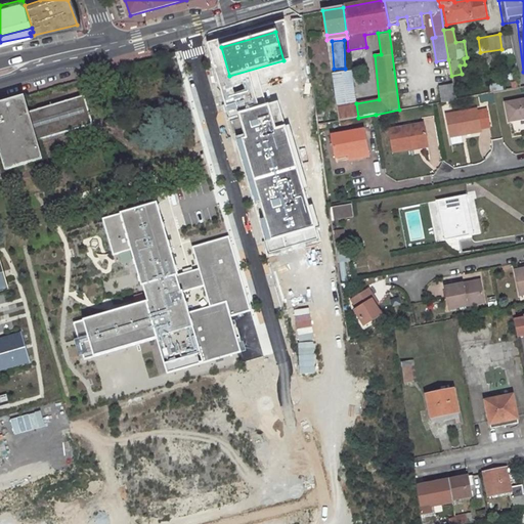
[(352,72),(332,75),(337,106),(356,103),(352,72)]
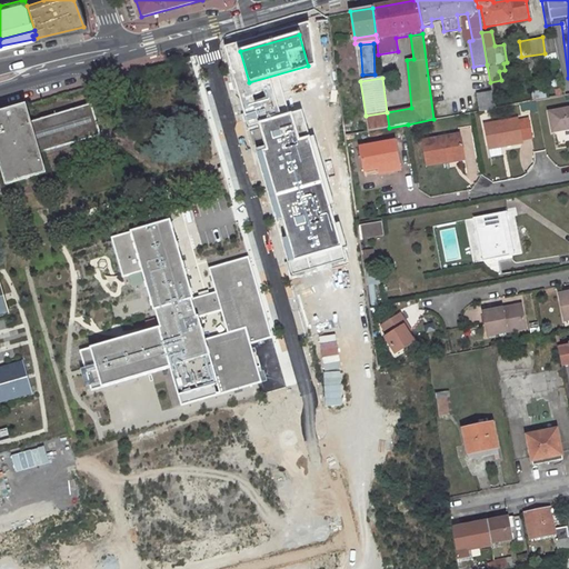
[(543,89),(530,92),(532,101),(546,98),(543,89)]
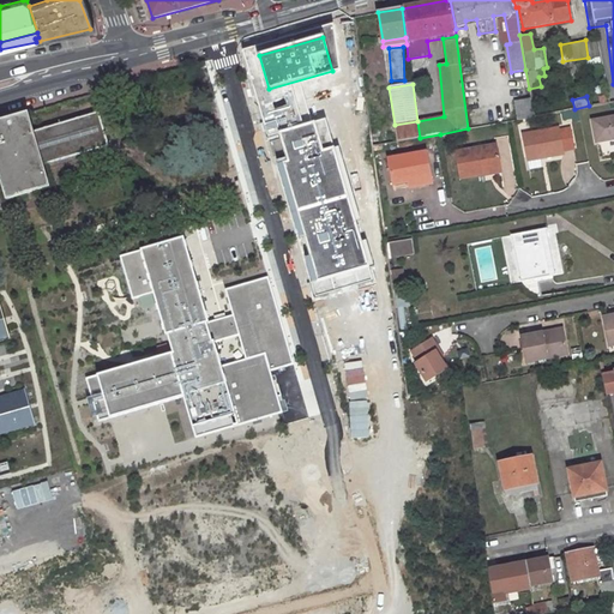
[(530,97),(515,100),(518,120),(533,118),(530,97)]
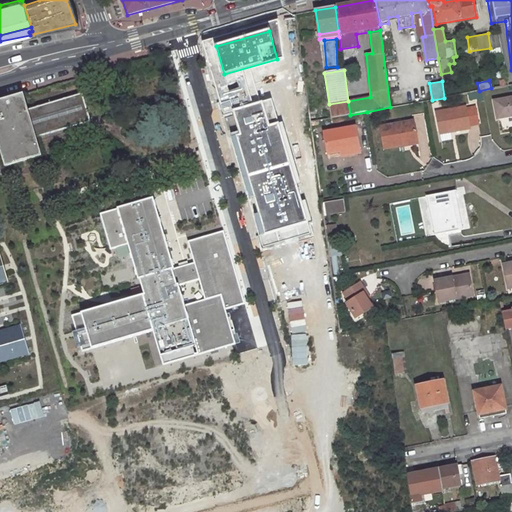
[(41,157),(35,136),(90,120),(82,93),(27,109),(22,95),(0,101),(0,148),(6,168),(41,157)]
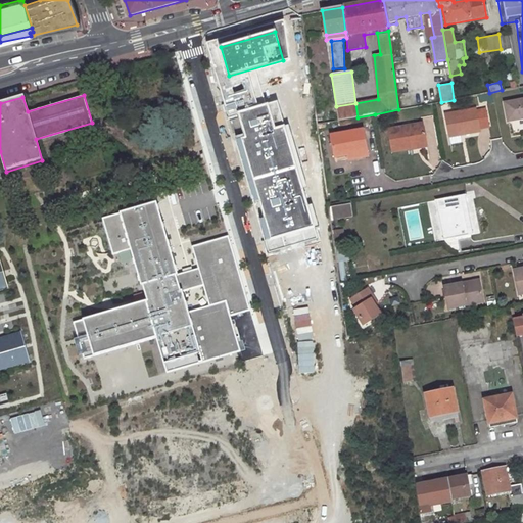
[(522,99),(506,102),(509,120),(522,116),(522,99)]
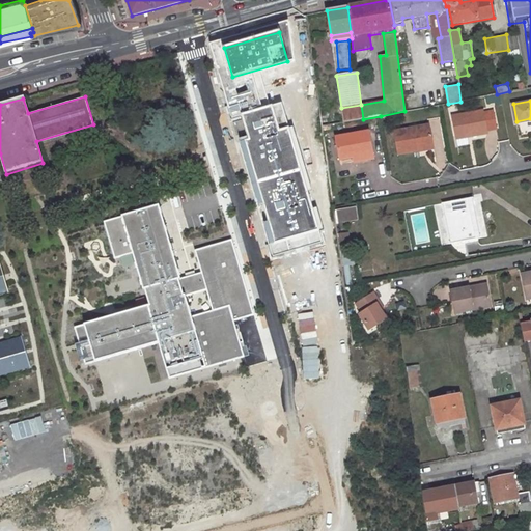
[(361,105),(341,108),(343,122),(363,119),(361,105)]
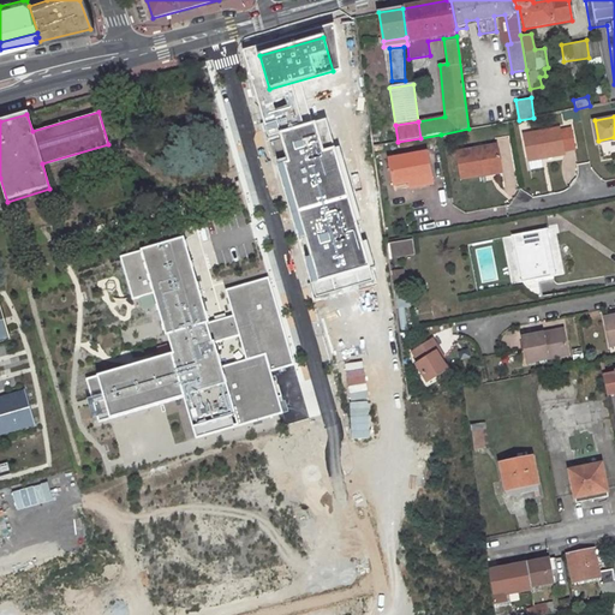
[(560,126),(524,133),(527,155),(545,153),(545,156),(565,153),(563,150),(574,148),(571,129),(560,130),(560,126)]
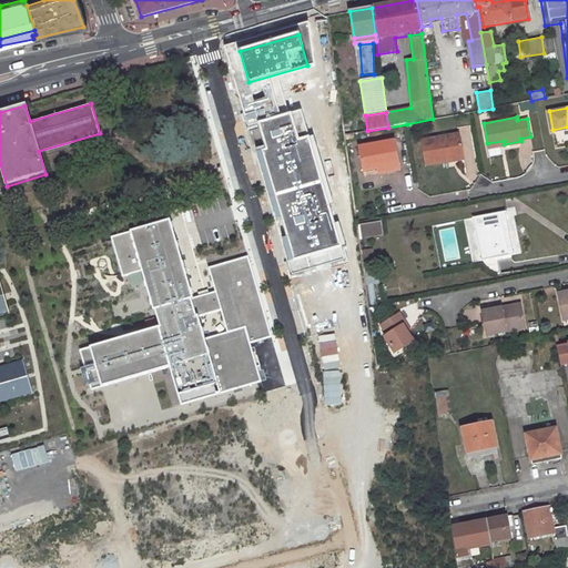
[(257,159),(293,273),(340,259),(303,143),(294,145),(285,119),(253,129),(262,158),(257,159)]
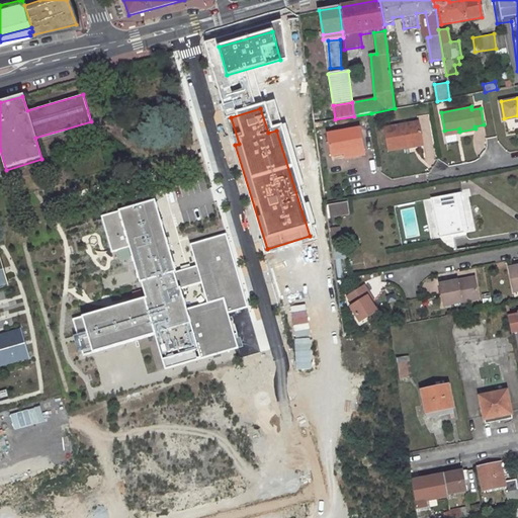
[(409,145),(408,142),(423,140),(420,121),(384,126),(389,148),(409,145)]
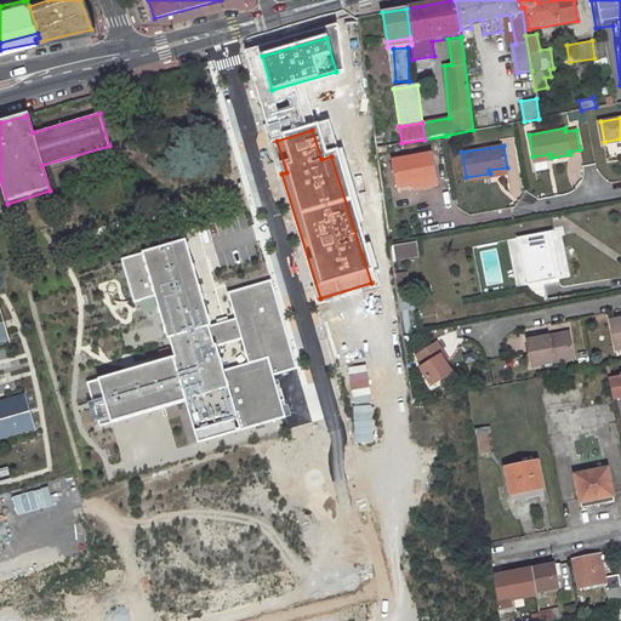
[(431,154),(392,161),(397,188),(412,184),(436,181),(431,154)]
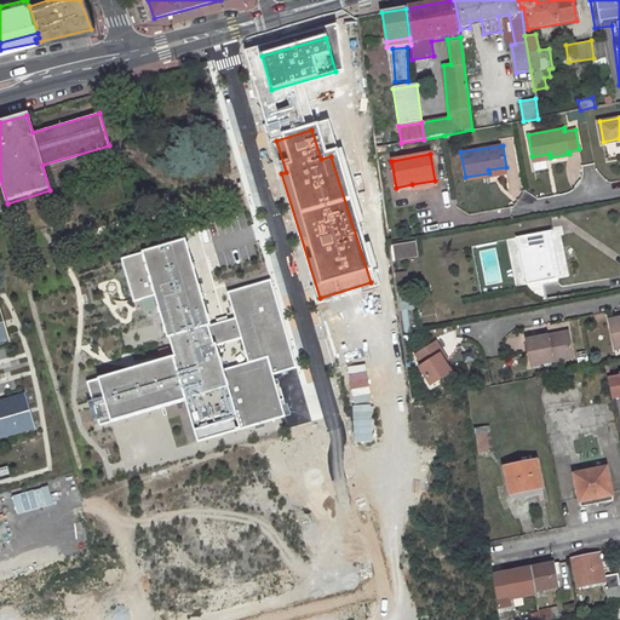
[(435,181),(412,184),(412,190),(436,187),(435,181)]
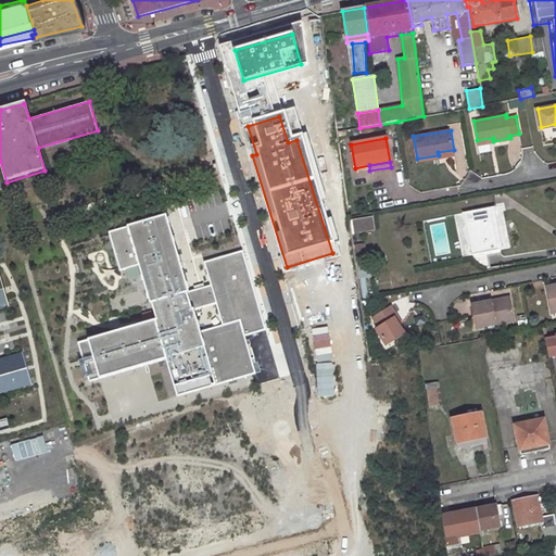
[(493,206),(464,212),(469,236),(472,254),(502,248),(493,206)]
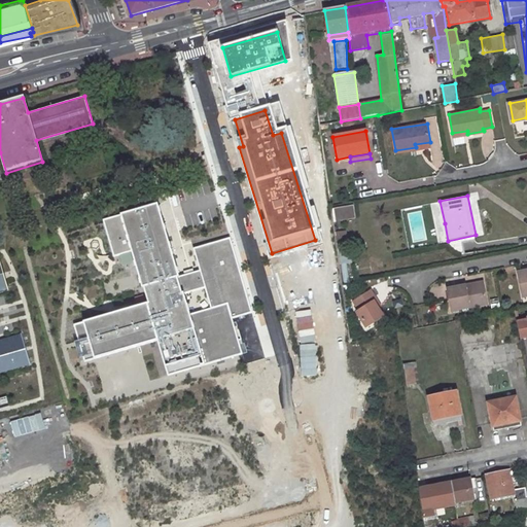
[(157,203),(120,214),(146,301),(156,339),(167,375),(204,364),(189,314),(183,294),(178,276),(157,203)]
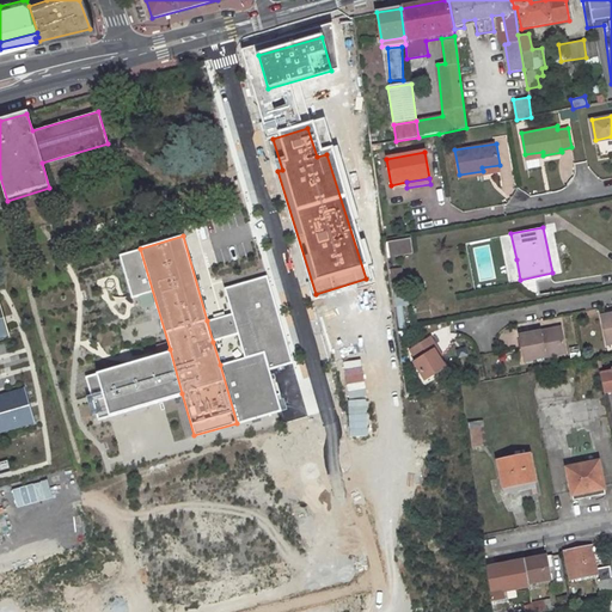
[(386,243),(390,258),(412,252),(409,238),(386,243)]
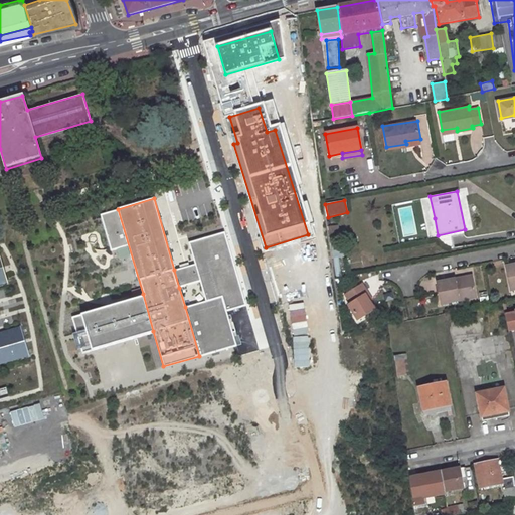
[(118,209),(101,213),(111,250),(128,245),(118,209)]
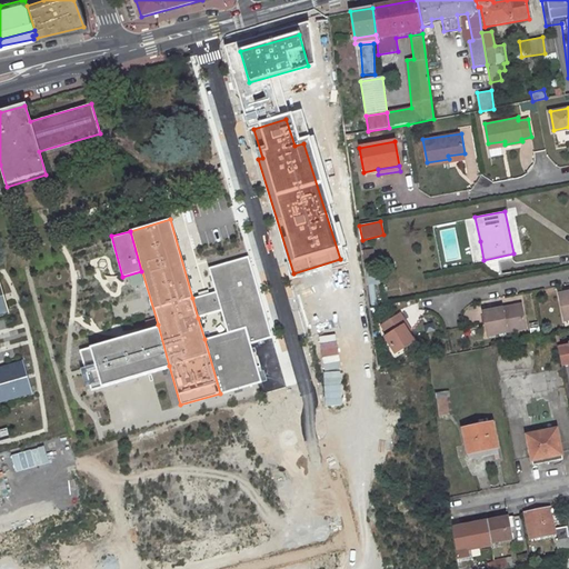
[(208,268),(215,291),(227,331),(245,327),(251,342),(271,337),(248,256),(208,268)]
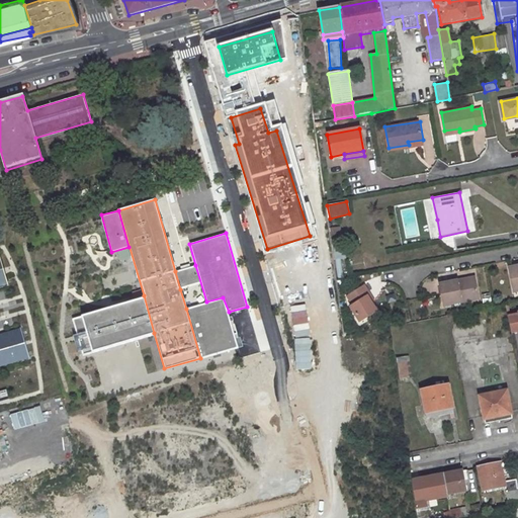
[(0,366),(29,358),(20,328),(0,334),(0,287),(8,285),(0,258),(0,366)]
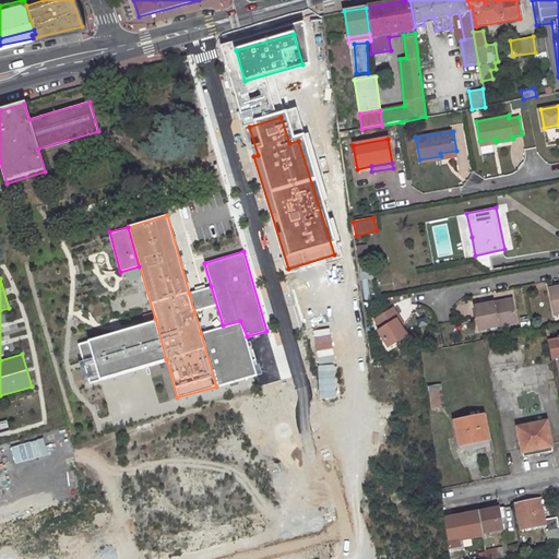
[(555,287),(548,288),(554,314),(558,313),(558,283),(555,284),(555,287)]
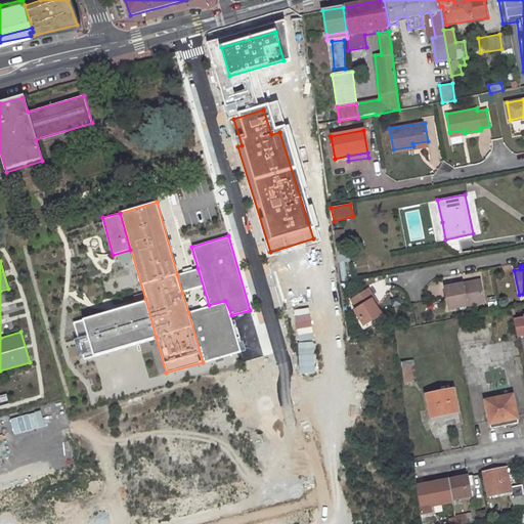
[(182,272),(177,274),(182,293),(203,288),(198,268),(182,272)]
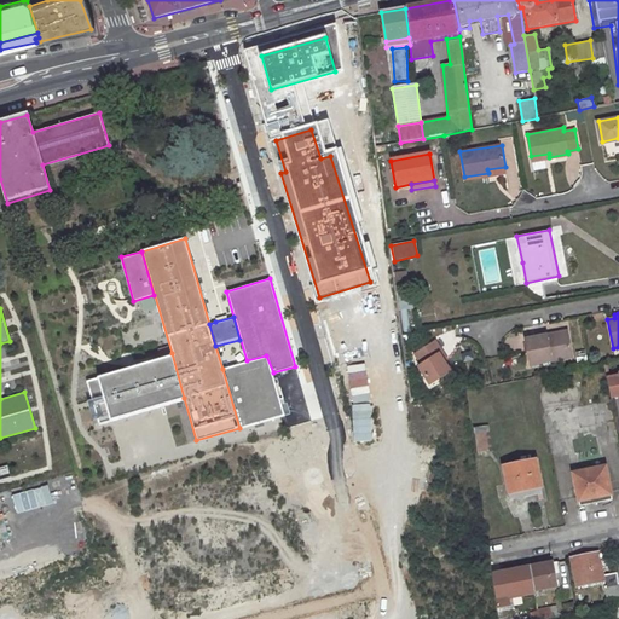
[(542,336),(522,340),(527,365),(567,357),(563,337),(543,341),(542,336)]
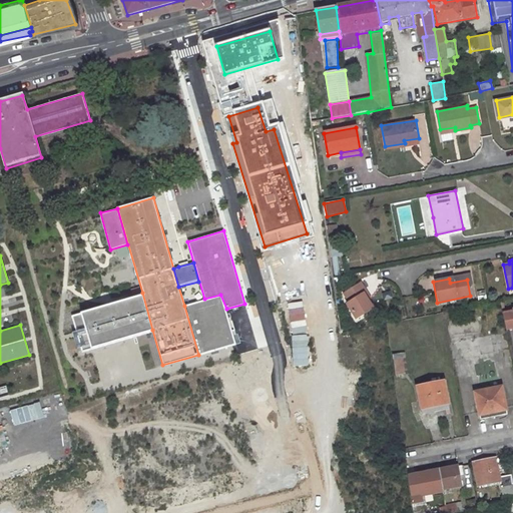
[(361,282),(346,291),(348,295),(346,296),(350,302),(346,304),(356,320),(373,309),(368,300),(363,293),(367,291),(361,282)]
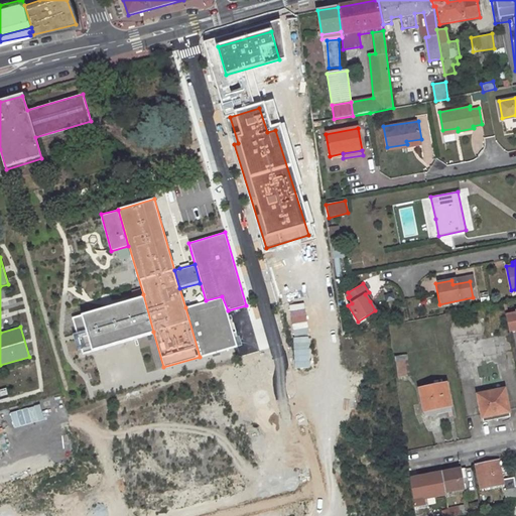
[(369,292),(365,294),(370,301),(373,299),(369,292)]
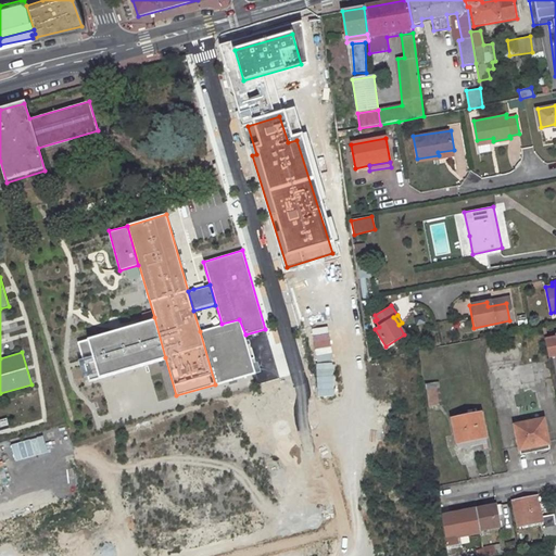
[(88,336),(100,377),(123,370),(165,357),(154,317),(88,336)]
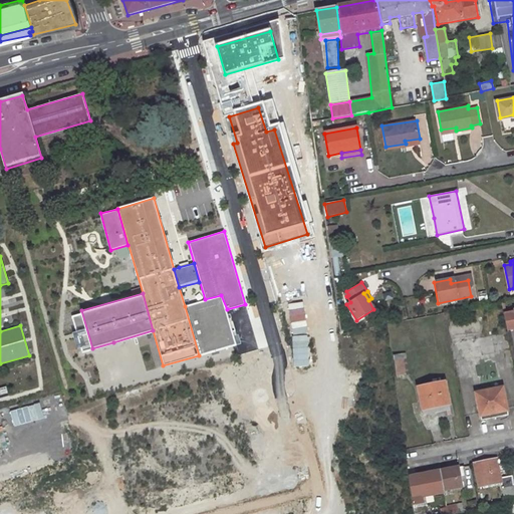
[(185,306),(199,355),(236,344),(221,295),(185,306)]
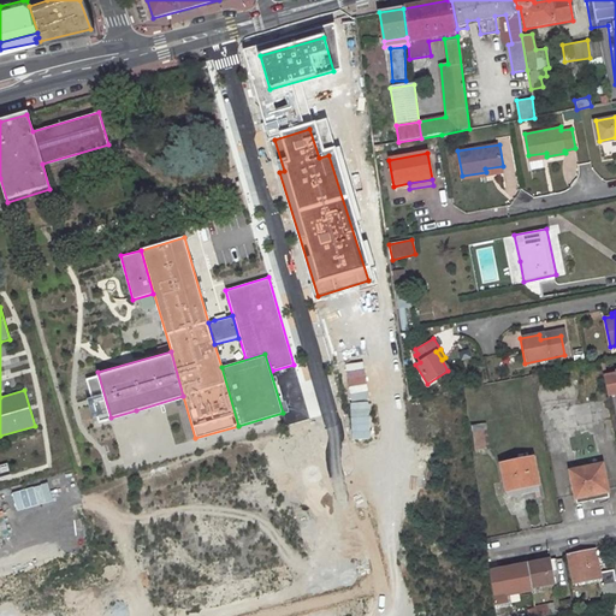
[(615,368),(615,369),(615,371),(603,374),(606,395),(615,391),(615,368)]
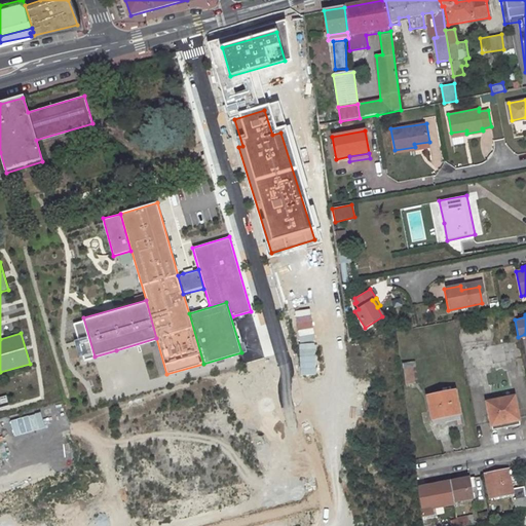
[(82,360),(95,357),(83,317),(72,322),(78,343),(82,360)]
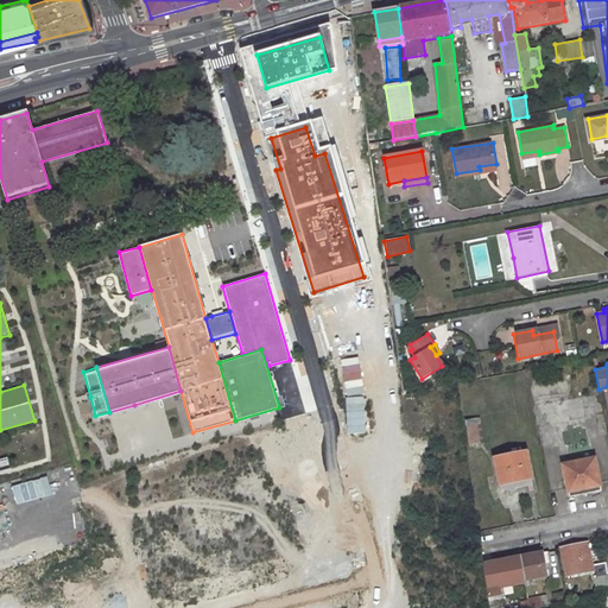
[(475,425),(467,426),(469,444),(479,443),(475,425)]
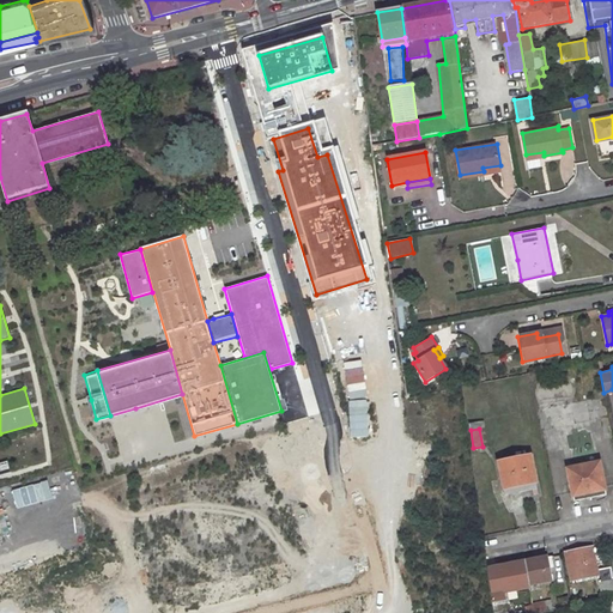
[(530,456),(498,462),(505,496),(520,492),(519,487),(536,483),(530,456)]
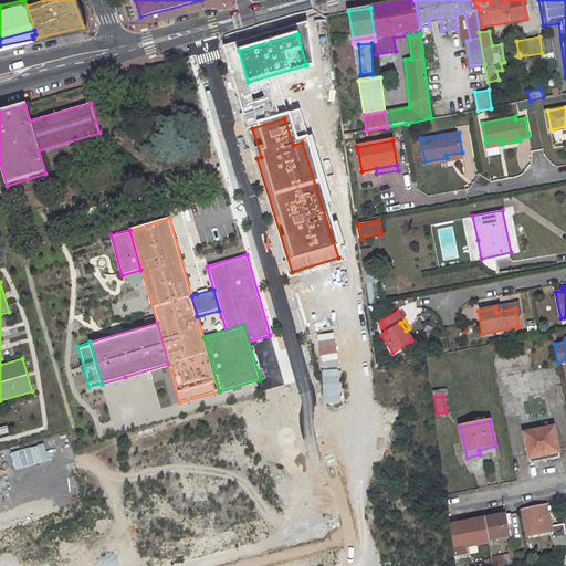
[(554,427),(524,432),(531,462),(561,456),(554,427)]
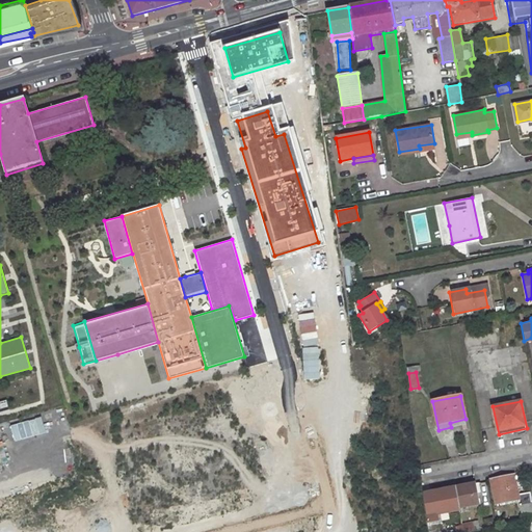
[(515,476),(493,481),(498,504),(520,499),(526,523),(527,523),(531,522),(531,493),(519,496),(515,476)]
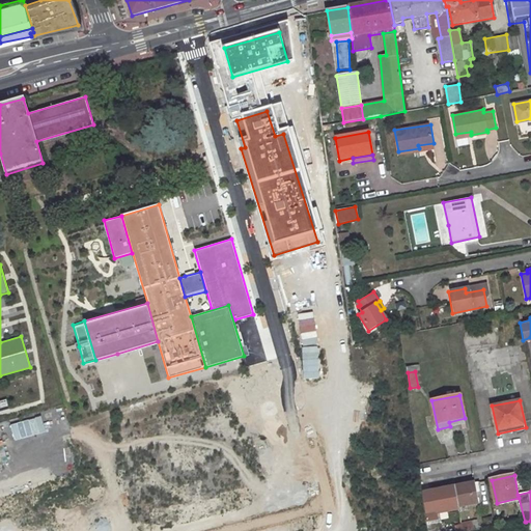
[(478,505),(476,492),(479,491),(478,482),(455,486),(459,508),(478,505)]
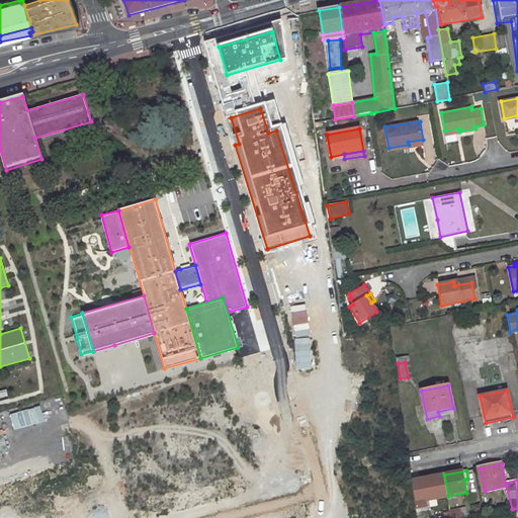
[(444,475),(412,482),(417,515),(427,512),(426,502),(448,498),(448,496),(444,475)]
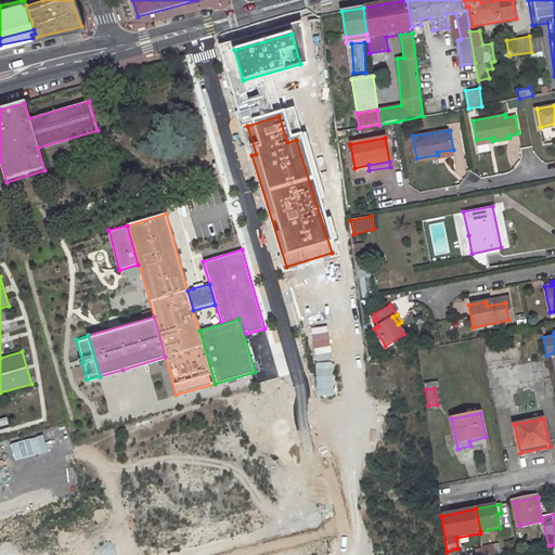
[(501,554),(499,544),(482,549),(483,554),(501,554)]
